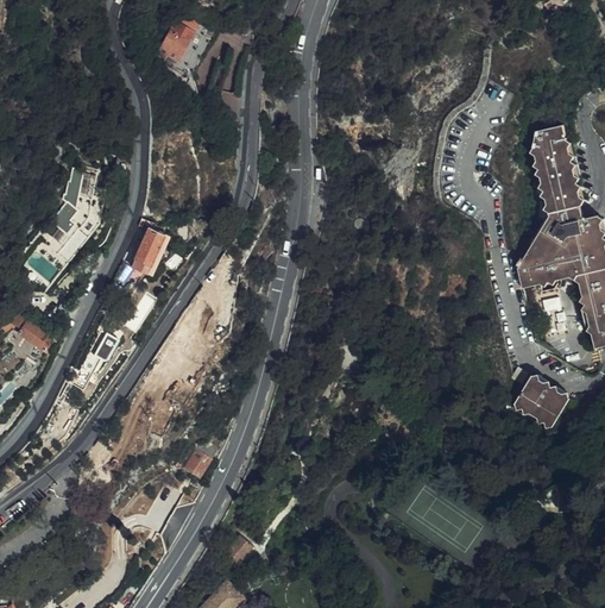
[(193,29),(174,19),(155,54),(162,58),(165,54),(177,61),(193,29)]
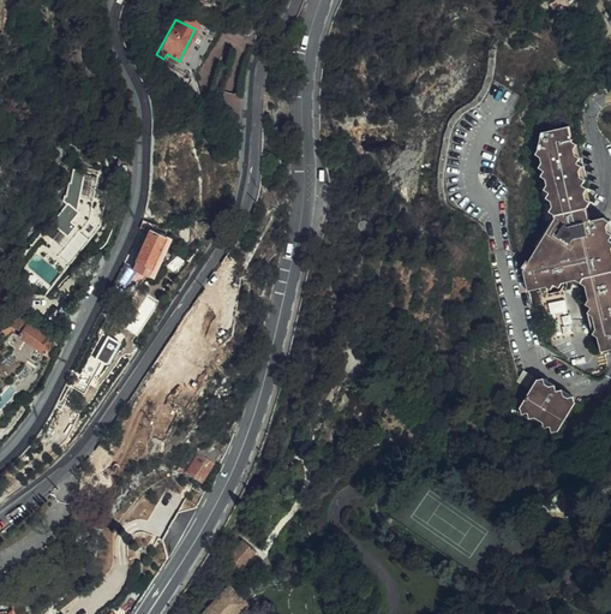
[(198,24),(195,29),(179,61),(187,65),(207,29),(198,24)]
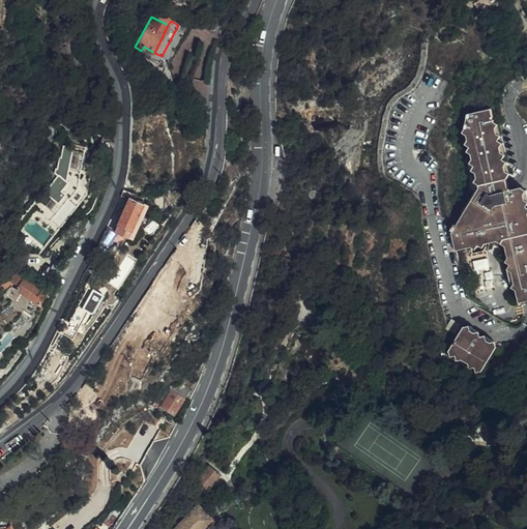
[(162,56),(154,53),(149,62),(156,66),(162,56)]
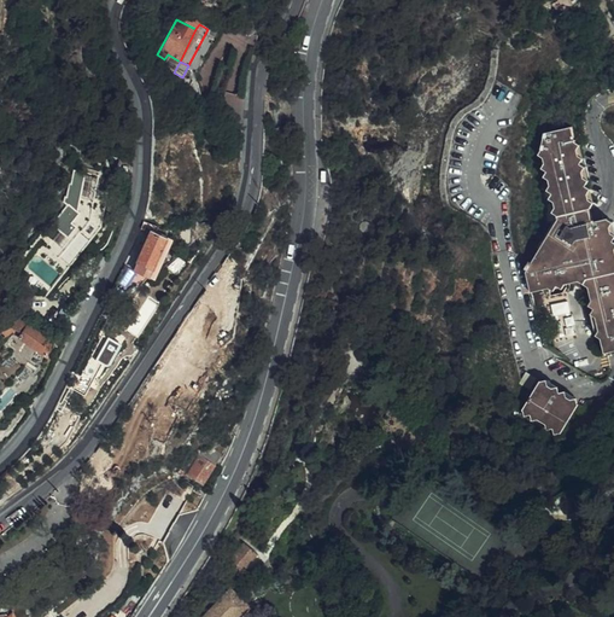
[(240,98),(241,94),(229,93),(228,112),(239,114),(240,98)]
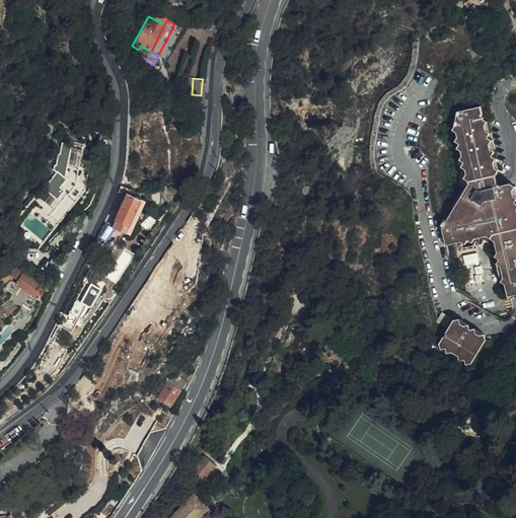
[(505,296),(515,293),(515,215),(514,209),(515,206),(515,204),(512,202),(515,198),(511,196),(510,190),(513,187),(508,182),(495,187),(493,175),(496,170),(493,168),(492,163),(495,159),(490,155),(493,151),(489,149),(488,144),(490,141),(486,138),(488,132),(483,125),(485,121),(482,120),(478,106),(455,112),(452,127),(450,129),(455,136),(453,142),(457,144),(454,147),(458,149),(460,155),(457,160),(461,162),(459,166),(463,168),(464,174),(462,178),(465,181),(466,183),(440,228),(444,245),(458,242),(462,244),(465,240),(470,242),(472,238),(484,235),(492,240),(495,252),(492,256),(497,259),(494,264),(498,266),(501,278),(499,282),(502,284),(505,296)]
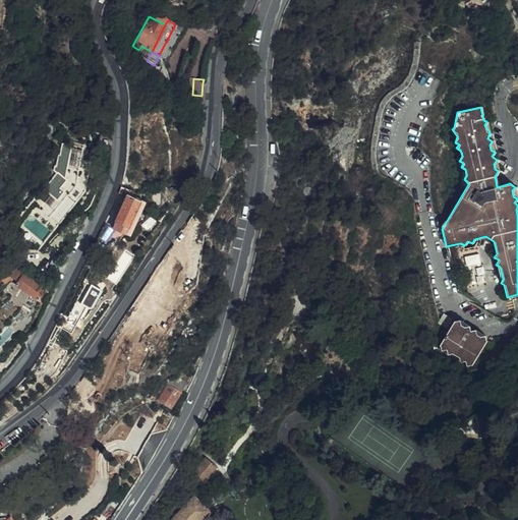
[(72,167),(74,156),(73,156),(75,143),(64,141),(63,142),(59,141),(57,154),(56,154),(54,169),(37,190),(38,192),(30,203),(31,204),(42,212),(53,198),(57,200),(70,183),(68,181),(74,173),(75,168),(72,167)]
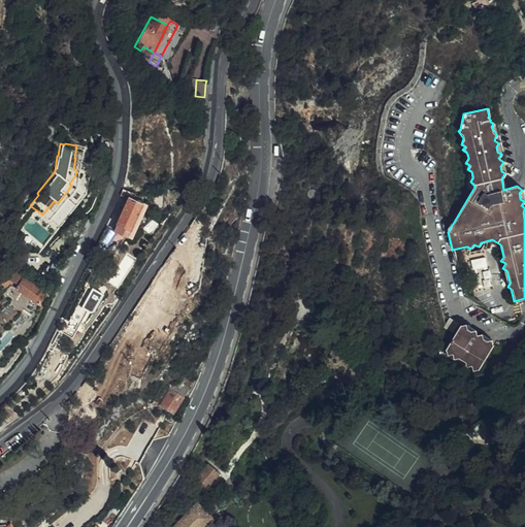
[(123,207),(119,217),(112,230),(124,235),(139,203),(128,198),(123,207)]
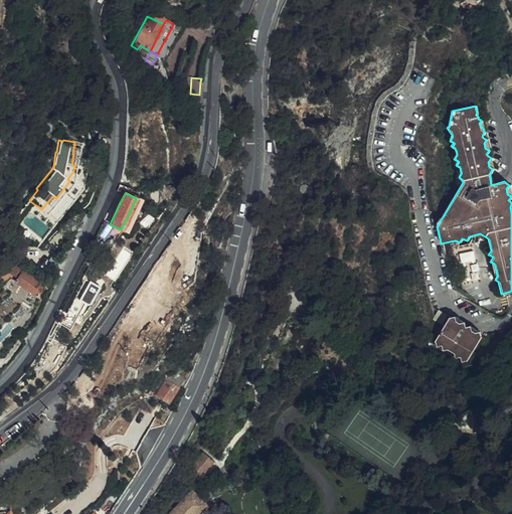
[(41,209),(30,201),(29,202),(43,214),(48,207),(50,208),(51,207),(57,199),(56,198),(52,196),(41,209)]
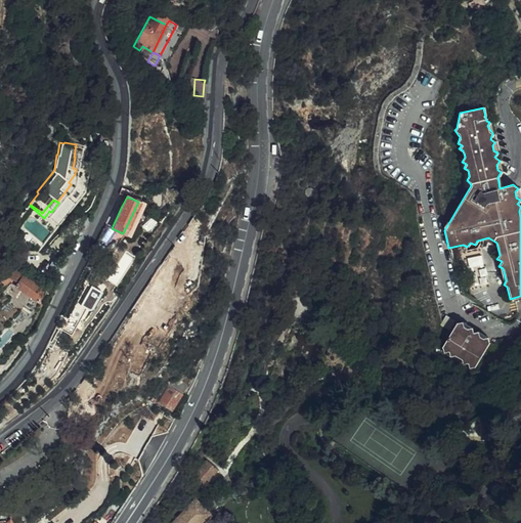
[(113,212),(118,215),(122,206),(121,205),(115,207),(113,212)]
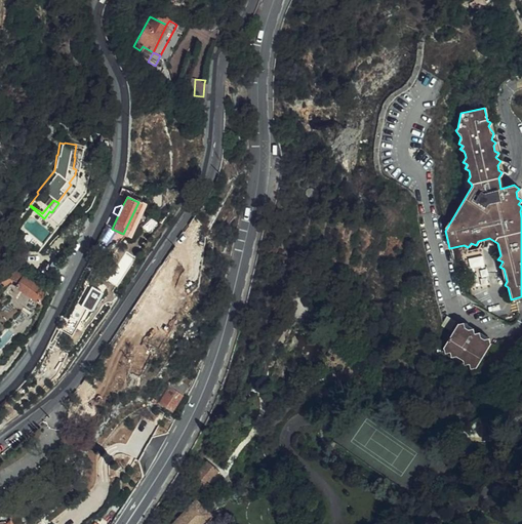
[(59,217),(52,211),(51,212),(49,211),(44,218),(38,226),(44,231),(50,225),(56,219),(59,217)]
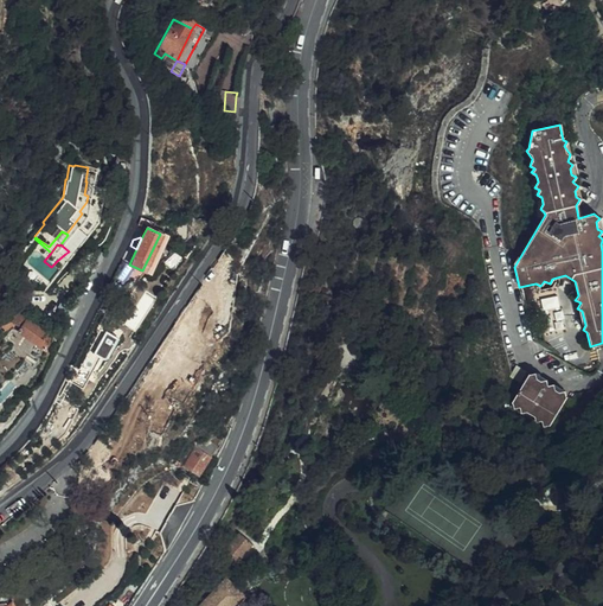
[(117,282),(121,285),(133,278),(136,270),(126,266),(117,282)]
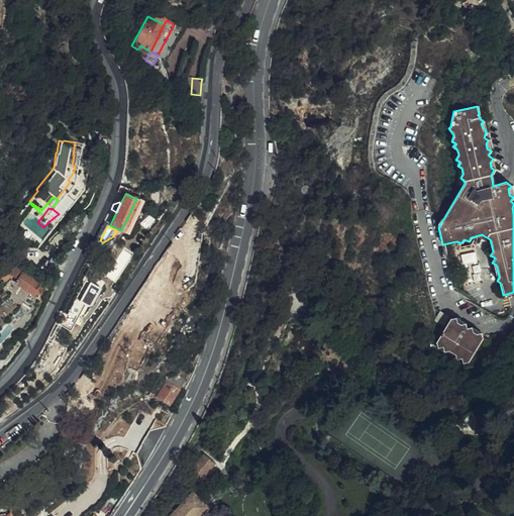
[(113,236),(103,242),(107,244),(110,242),(113,236)]
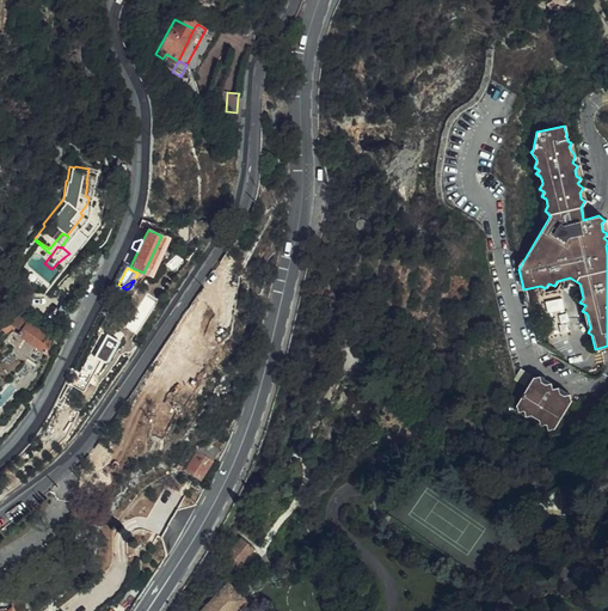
[(19,316),(12,306),(4,319),(18,329),(16,333),(24,338),(19,347),(36,358),(50,337),(42,331),(43,328),(22,312),(19,316)]
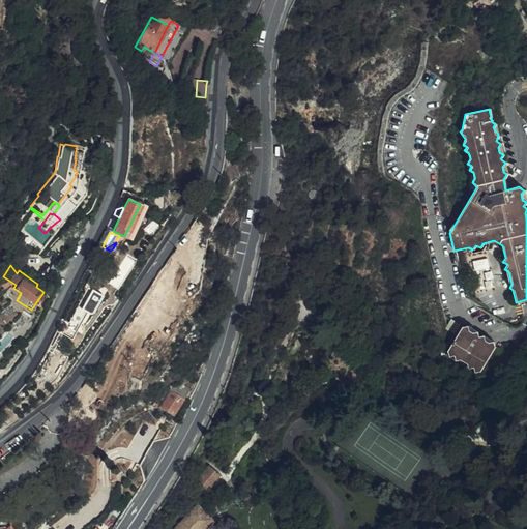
[(88,285),(75,306),(87,313),(88,312),(89,312),(92,312),(94,311),(96,309),(96,307),(104,293),(88,285)]
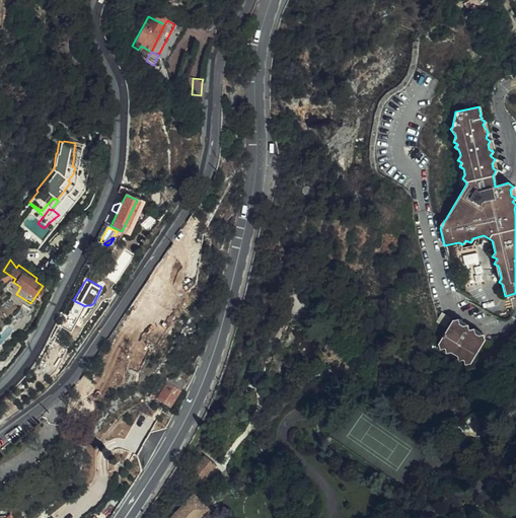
[(85,306),(73,300),(62,319),(60,318),(58,323),(70,330),(82,309),(82,310),(84,307),(85,307),(85,306)]
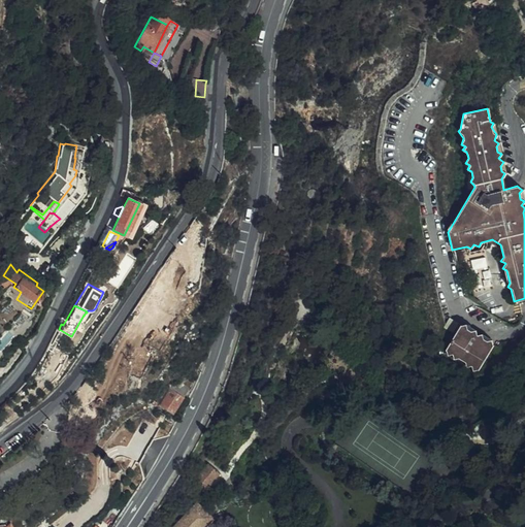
[(490,340),(464,324),(459,326),(444,350),(446,356),(451,354),(453,360),(456,358),(463,362),(465,367),(469,366),(470,369),(474,371),(477,370),(492,346),(490,340)]
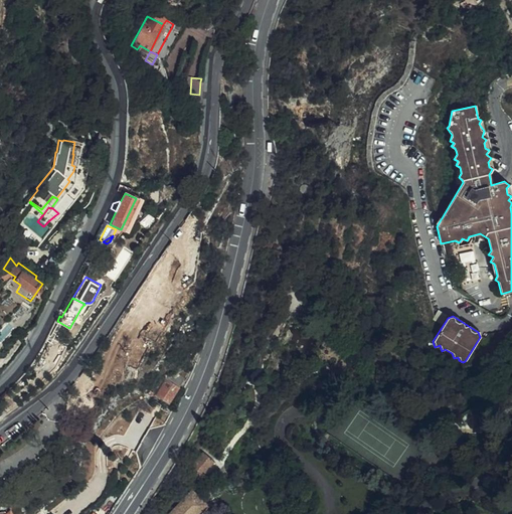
[(162,381),(156,389),(152,392),(150,395),(167,406),(183,381),(173,375),(171,374),(168,375),(166,376),(164,382),(162,381)]
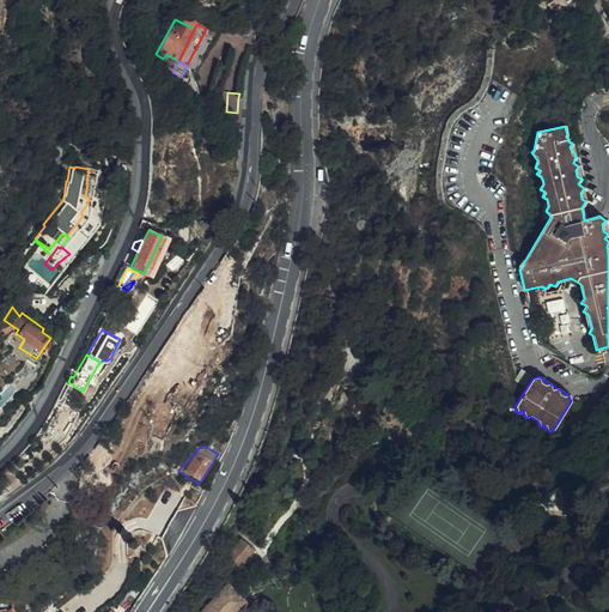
[(182,459),(169,471),(172,476),(181,467),(186,464),(182,459)]
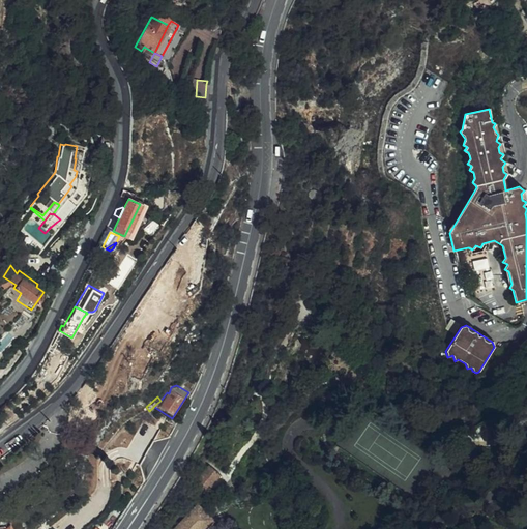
[(461,456),(455,462),(461,468),(467,462),(461,456)]
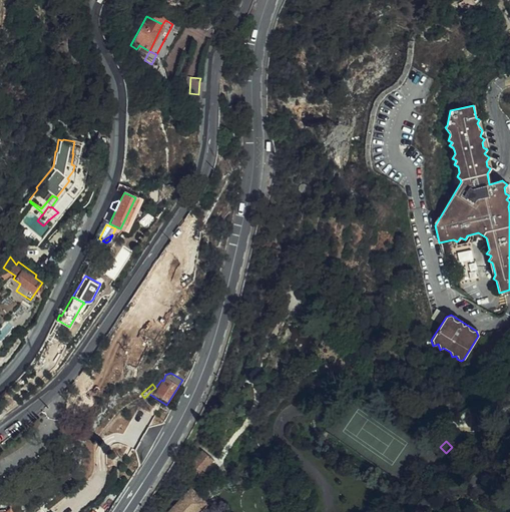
[(426,465),(432,458),(420,449),(414,457),(426,465)]
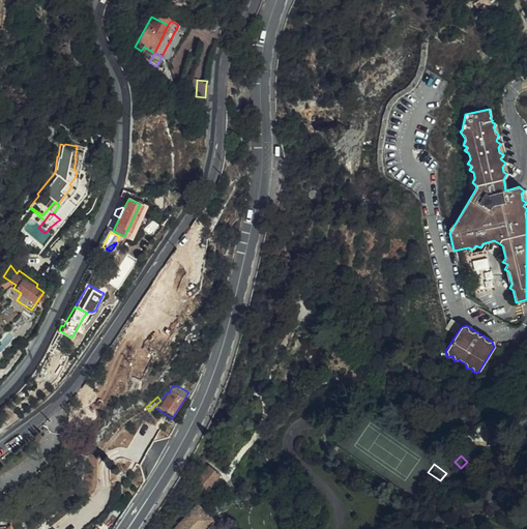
[(212,474),(201,466),(191,478),(197,485),(193,490),(198,493),(204,485),(212,474)]
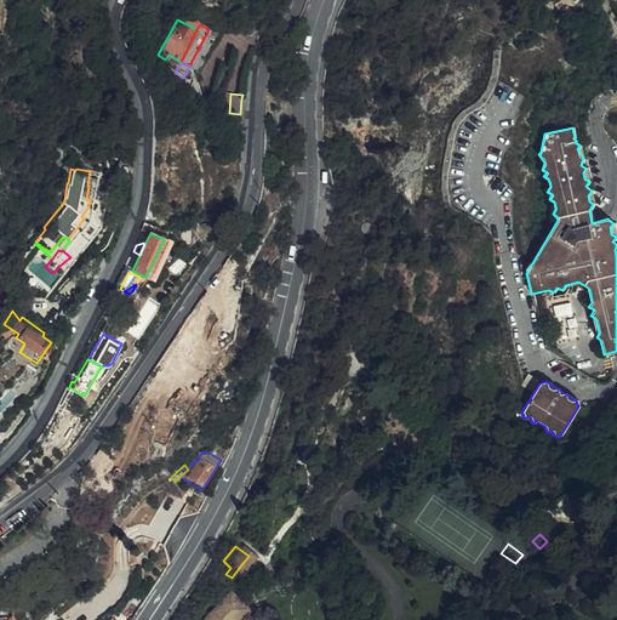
[(243,572),(253,559),(249,556),(239,568),(243,572)]
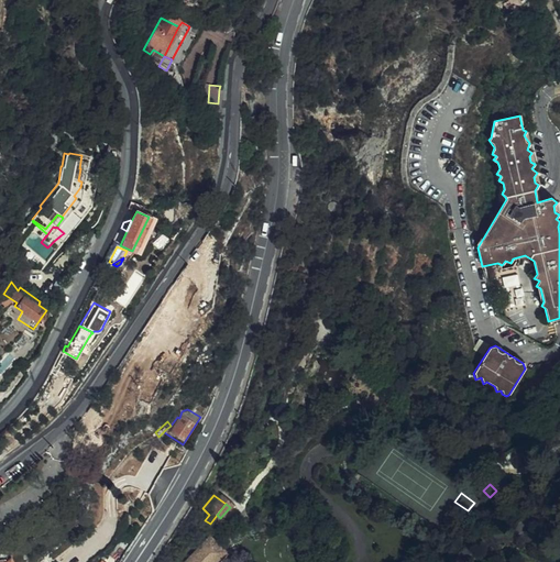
[(208,561),(219,550),(204,536),(188,552),(186,550),(174,561),(208,561)]
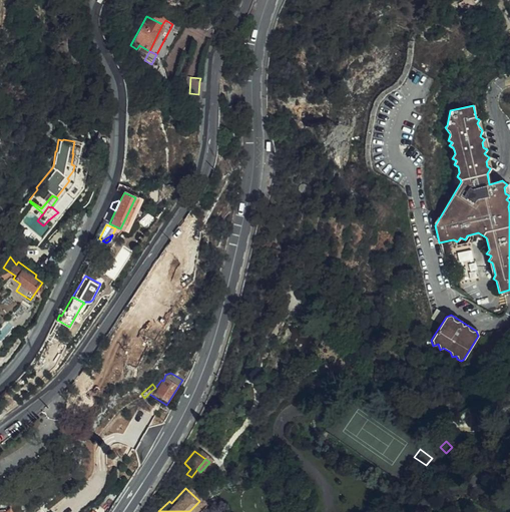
[(193,511),(202,503),(199,501),(189,511),(193,511)]
